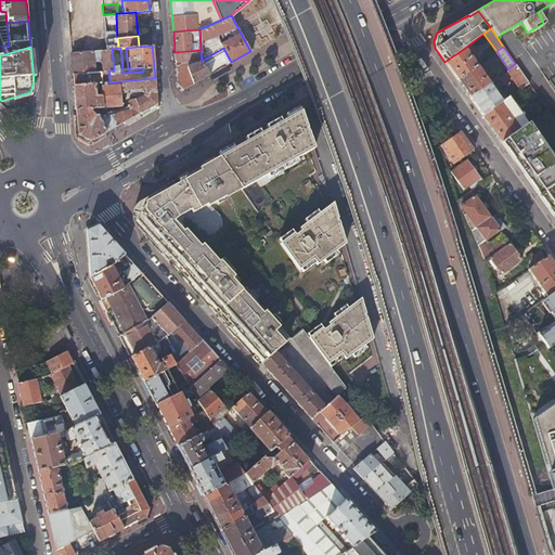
[(457,79),(477,65),(470,55),(473,53),(470,50),(468,52),(465,48),(444,62),(457,79)]
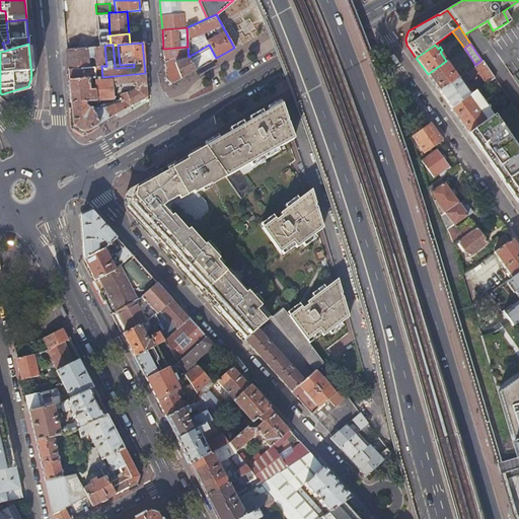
[(67,49),(69,69),(93,67),(101,66),(106,66),(104,46),(99,46),(94,47),(95,58),(88,59),(87,48),(67,49)]
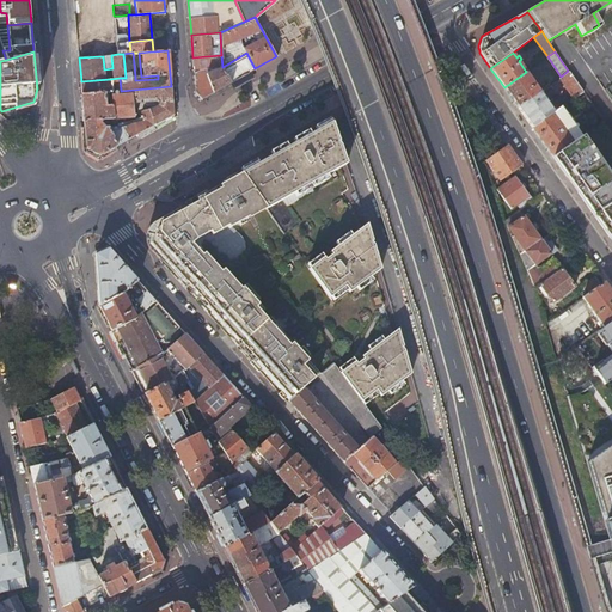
[(221,55),(193,57),(194,71),(218,66),(218,68),(206,73),(209,81),(195,86),(196,92),(202,98),(231,81),(222,67),(221,55)]
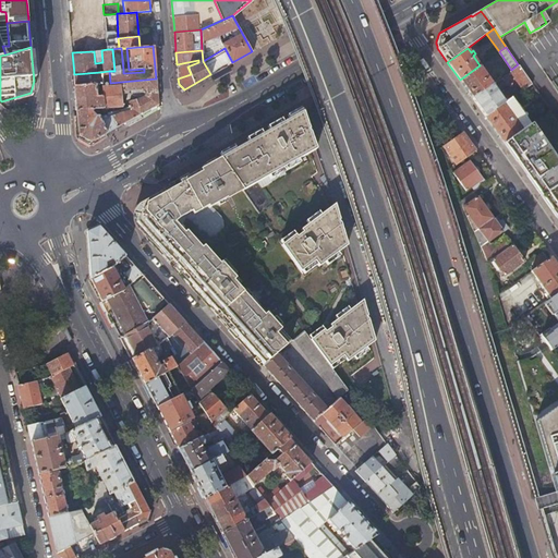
[(487,72),(497,70),(495,59),(485,61),(487,72)]
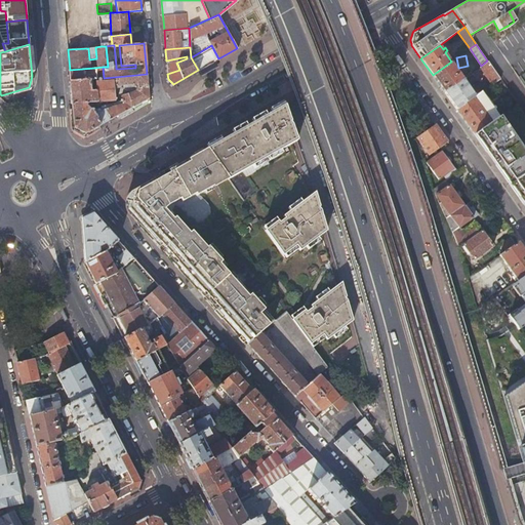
[(499,78),(487,61),(481,66),(479,67),(491,83),(499,78)]
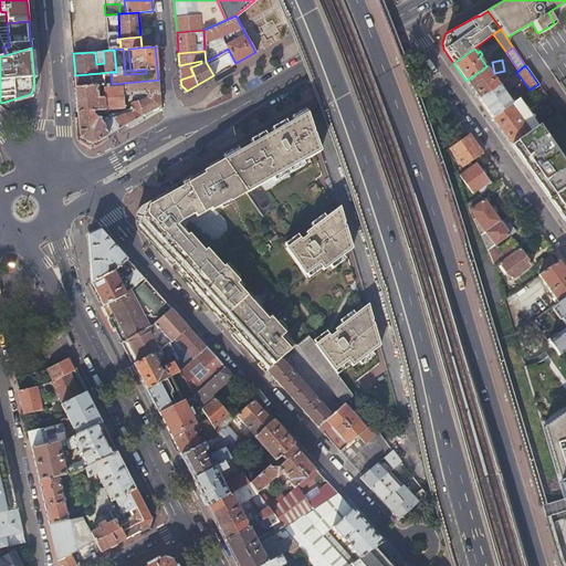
[(500,84),(486,66),(467,81),(479,98),(500,84)]
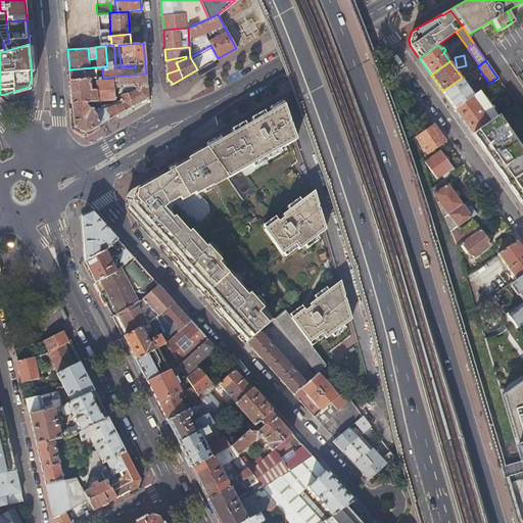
[(69,69),(70,81),(95,79),(94,67),(69,69)]
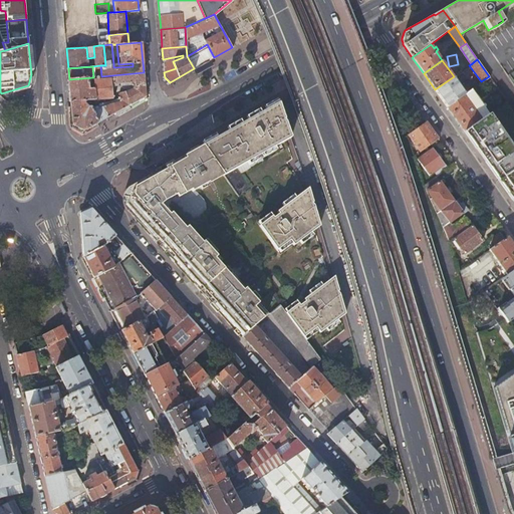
[(463,76),(471,84),(477,79),(469,70),(463,76)]
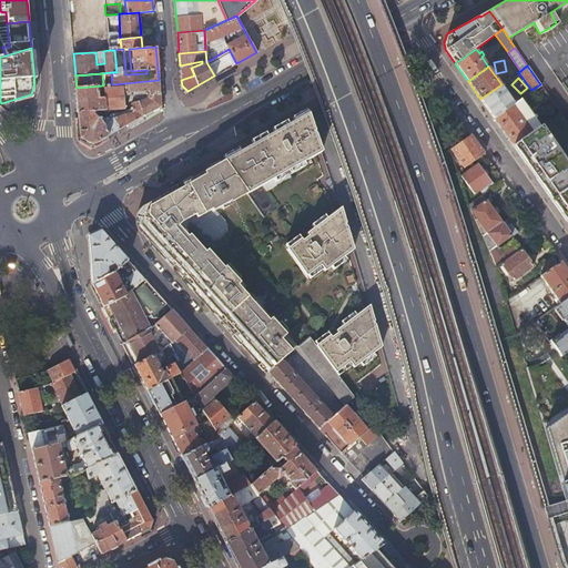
[(146,94),(160,92),(159,80),(112,84),(103,85),(77,88),(80,138),(92,144),(143,115),(146,100),(131,103),(133,111),(122,114),(113,118),(97,118),(97,115),(97,110),(124,108),(123,97),(123,92),(145,91),(146,94)]
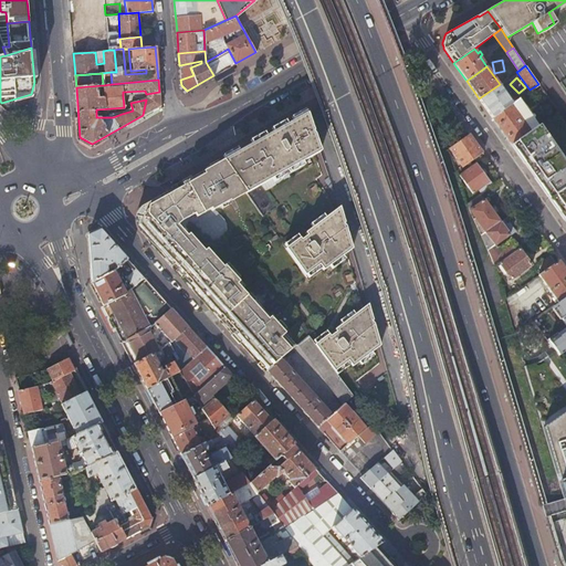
[(512,103),(500,84),(479,98),(492,117),(512,103)]
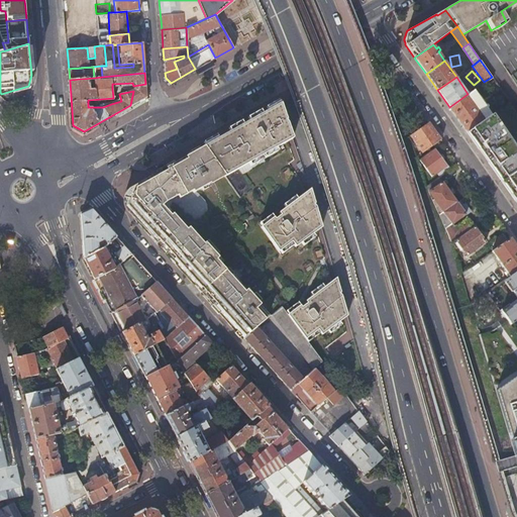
[(146,97),(145,84),(133,86),(133,88),(133,89),(133,91),(130,105),(146,97)]
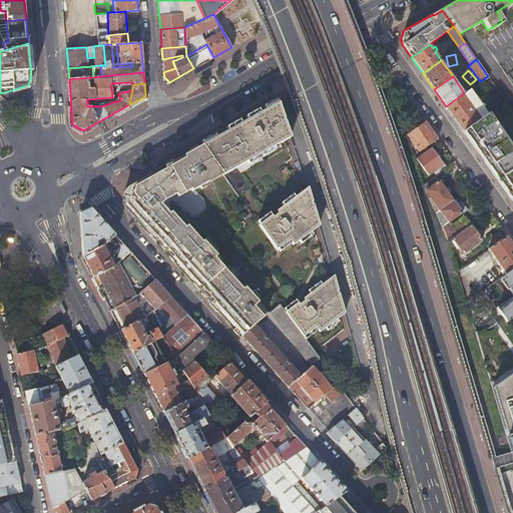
[(446,106),(463,130),(486,114),(486,113),(484,107),(482,103),(478,97),(474,93),(469,89),(464,93),(446,106)]
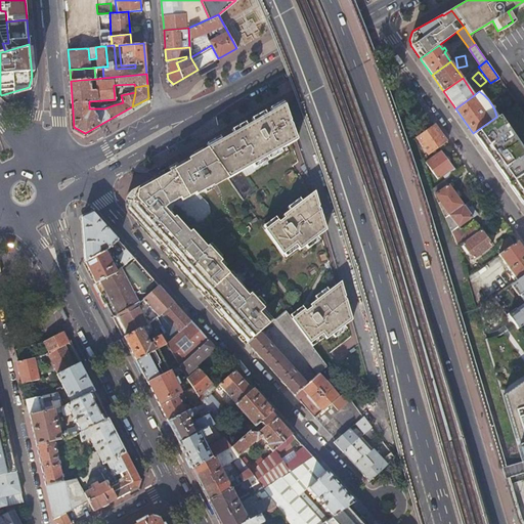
[(225,174),(238,166),(241,170),(296,137),(284,102),(206,147),(207,148),(225,174)]
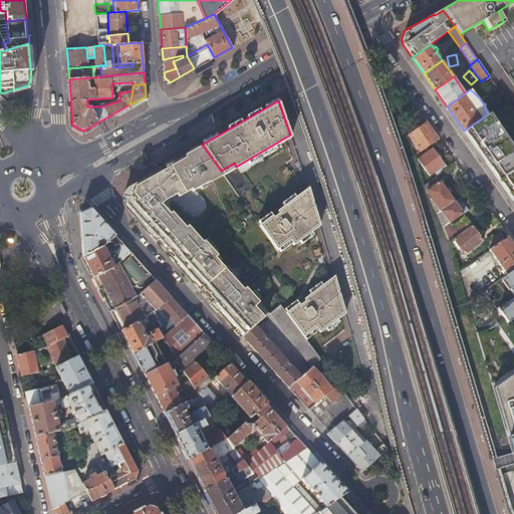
[(464,131),(477,149),(487,142),(498,135),(495,131),(502,125),(491,110),(487,114),(464,131)]
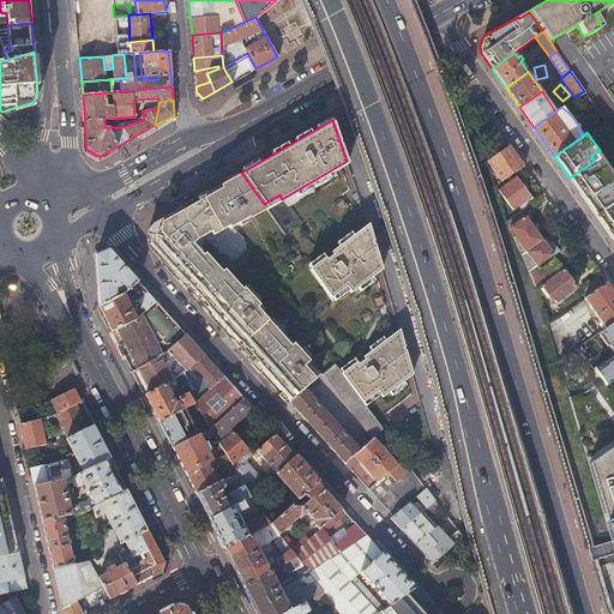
[(510,145),(487,161),(501,181),(523,164),(510,145)]
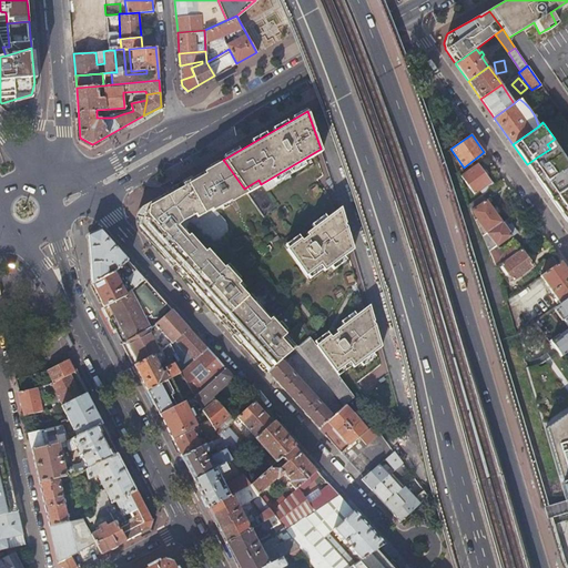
[(544,163),(555,155),(550,149),(538,156),(544,163)]
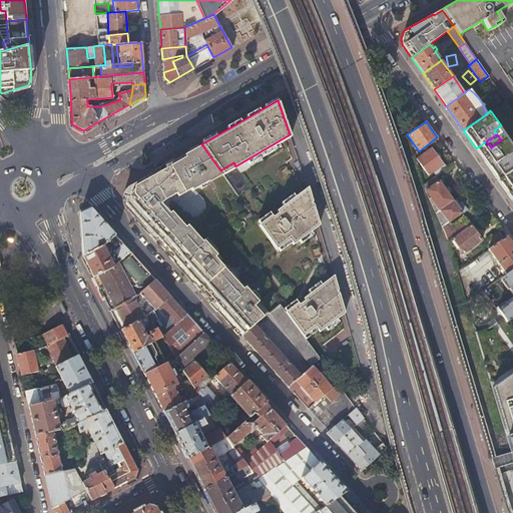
[(202,145),(173,161),(194,190),(208,182),(207,179),(221,172),(223,175),(224,175),(220,170),(202,145)]
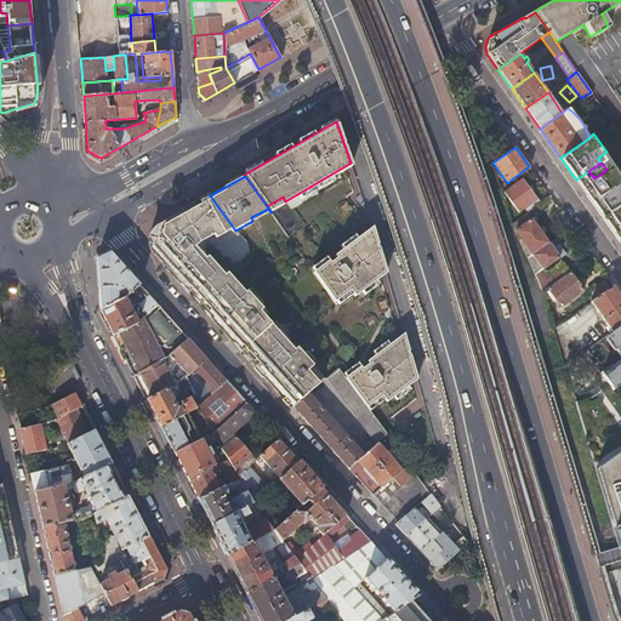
[(503,192),(518,212),(537,199),(523,178),(503,192)]
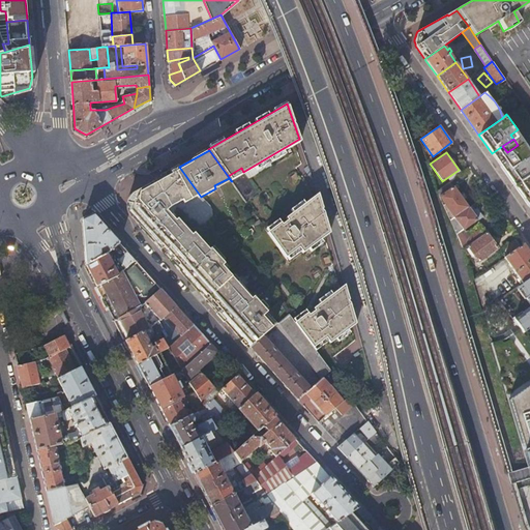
[(514,186),(529,174),(529,158),(525,152),(502,169),(514,186)]
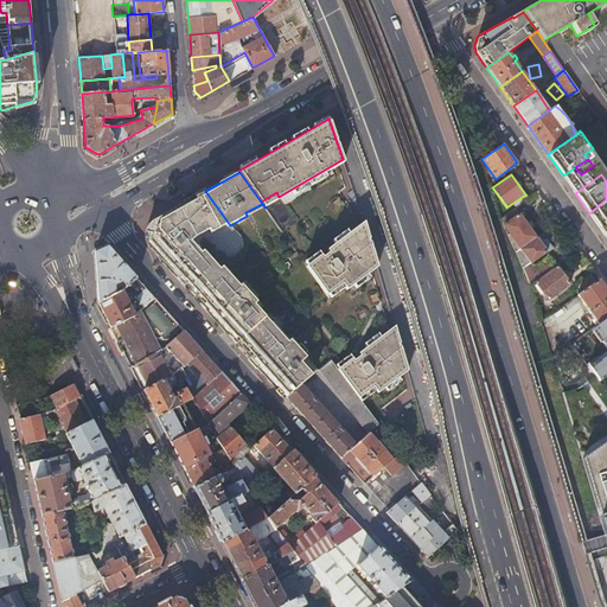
[(159,260),(181,283),(185,280),(205,302),(202,307),(236,344),(240,340),(255,358),(251,362),(283,398),(286,396),(292,391),(294,390),(301,383),(318,370),(268,314),(266,317),(254,305),(257,302),(241,285),(240,287),(222,267),(219,269),(197,244),(196,247),(191,242),(196,237),(209,230),(211,234),(227,224),(228,227),(230,225),(205,191),(198,196),(200,198),(191,203),(178,206),(151,222),(148,235),(147,243),(161,259),(159,260)]
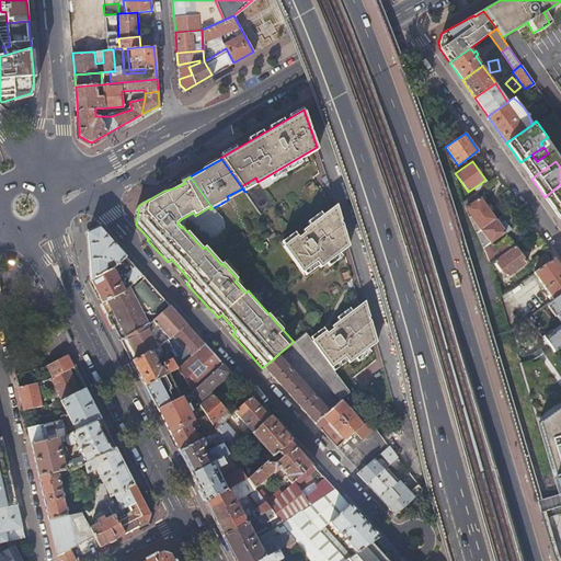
[(468,192),(471,195),(488,183),(485,180),(468,192)]
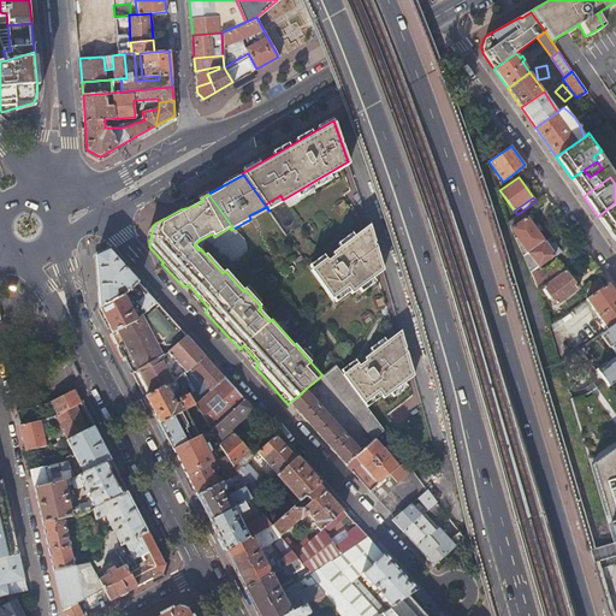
[(615,202),(598,217),(606,227),(615,220),(615,202)]
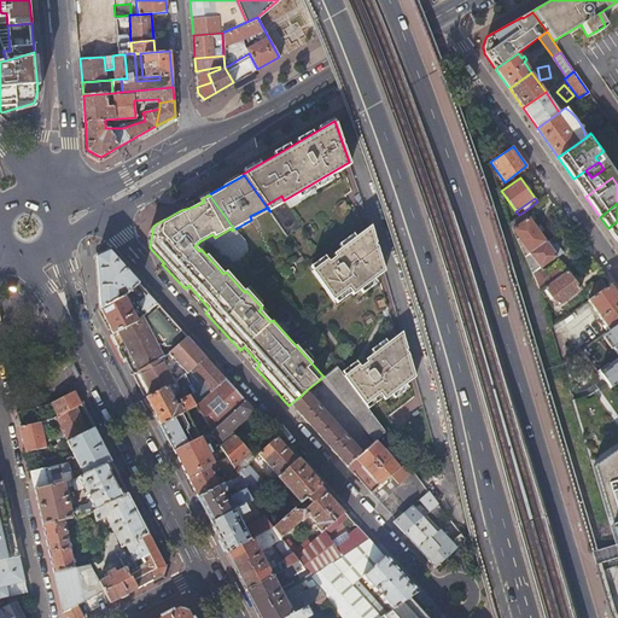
[(529,217),(512,229),(526,250),(525,251),(520,246),(524,257),(546,242),(529,217)]
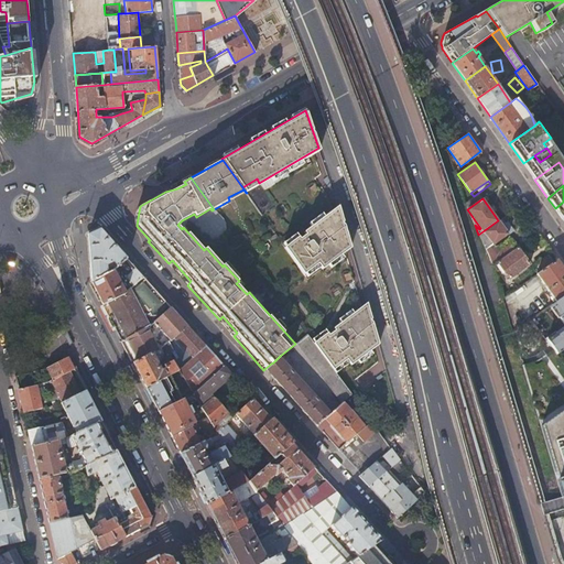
[(351,243),(339,203),(303,228),(305,231),(299,236),(296,232),(282,241),(302,269),(304,268),(306,272),(320,263),(321,266),(351,243)]
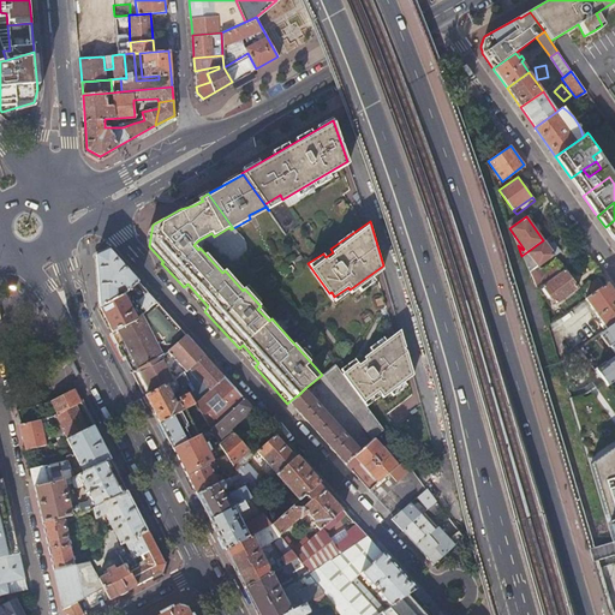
[(554,254),(543,240),(521,256),(536,288),(541,285),(548,280),(562,270),(560,268),(556,270),(554,268),(544,275),(537,266),(554,254)]
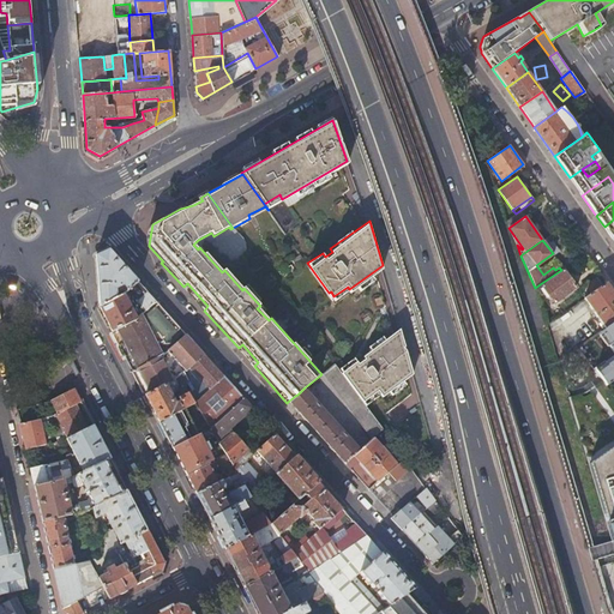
[(95,256),(100,307),(116,298),(115,290),(122,284),(126,289),(137,280),(109,248),(95,256)]
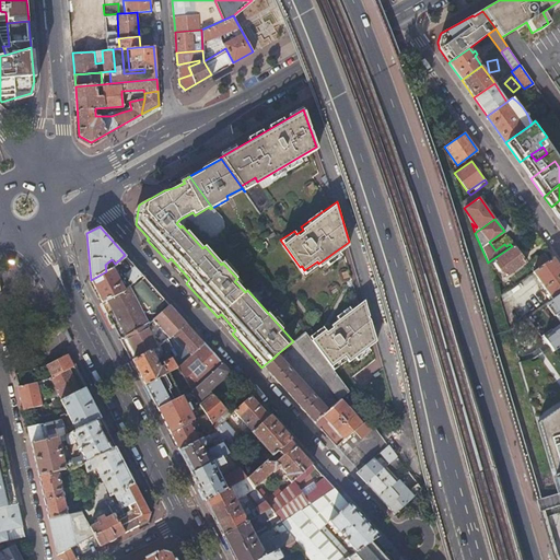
[(513,245),(512,246),(499,255),(492,259),(504,277),(525,261),(513,245)]
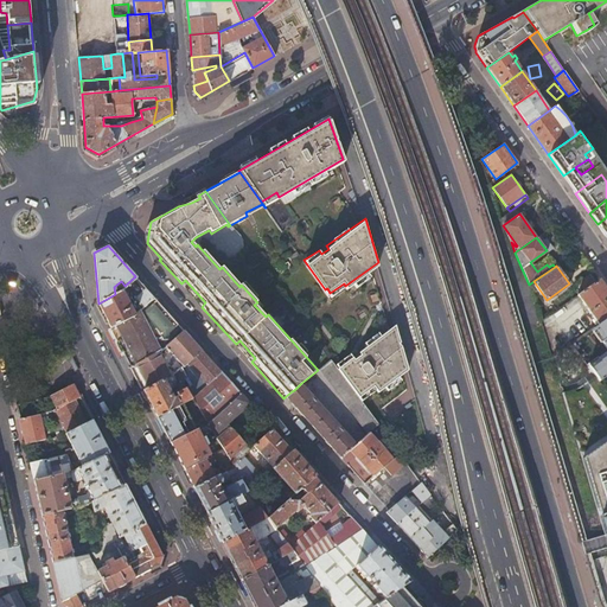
[(583,289),(595,281),(590,274),(579,282),(583,289)]
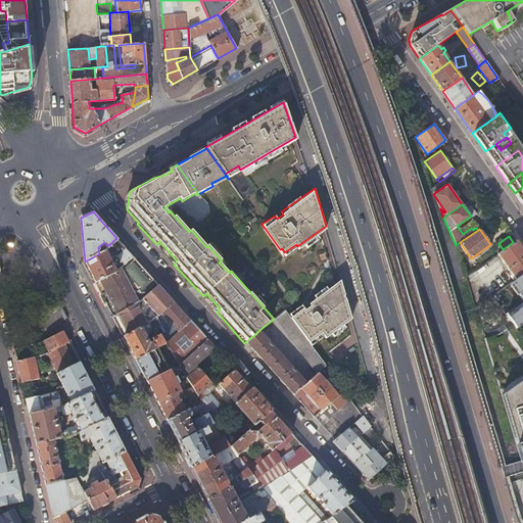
[(116,238),(107,246),(101,252),(99,253),(85,262),(95,282),(114,271),(132,255),(116,238)]
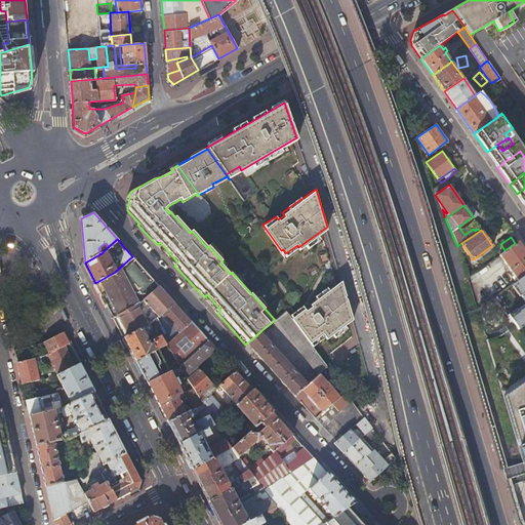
[(524,273),(524,250),(518,241),(515,243),(505,250),(498,255),(517,280),(524,273)]
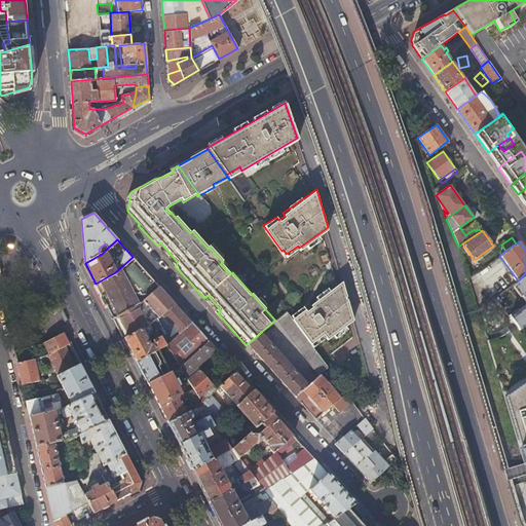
[(96,284),(113,317),(138,304),(136,298),(140,293),(144,295),(156,284),(133,257),(115,272),(96,284)]
